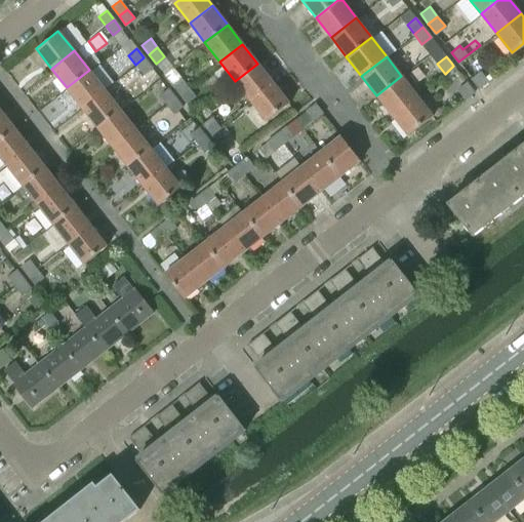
[(151,67),(144,57),(135,65),(143,74),(151,67)]
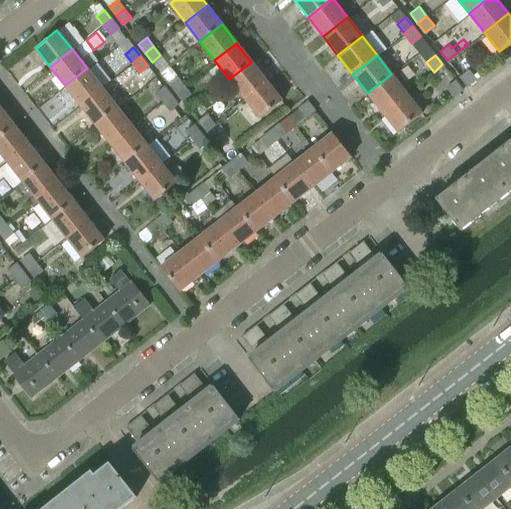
[(266,80),(251,62),(229,79),(244,98),(266,80)]
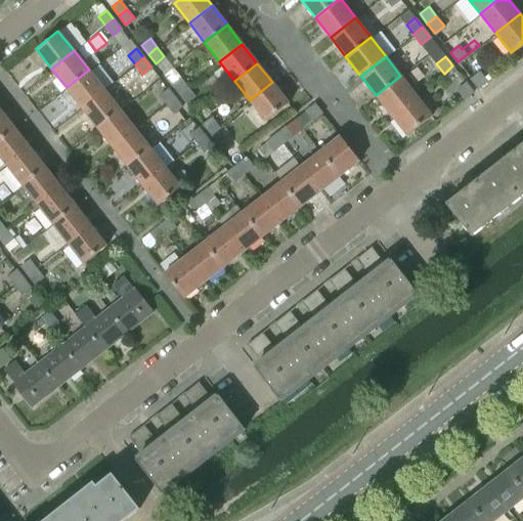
[(67,87),(82,106),(104,89),(89,70),(67,87)]
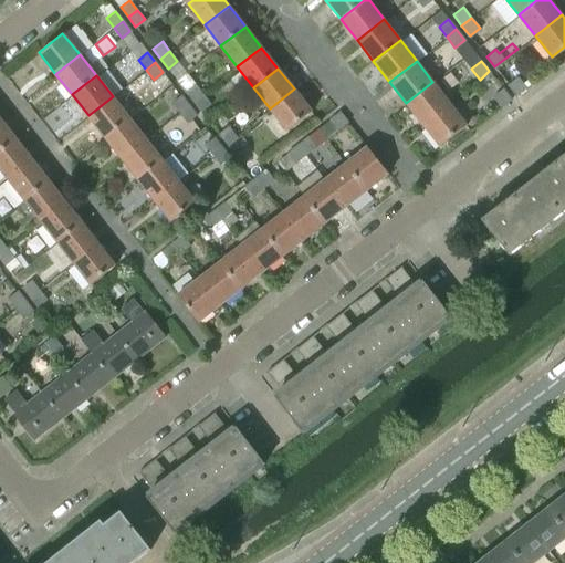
[(508,83),(515,94),(525,86),(518,75),(508,83)]
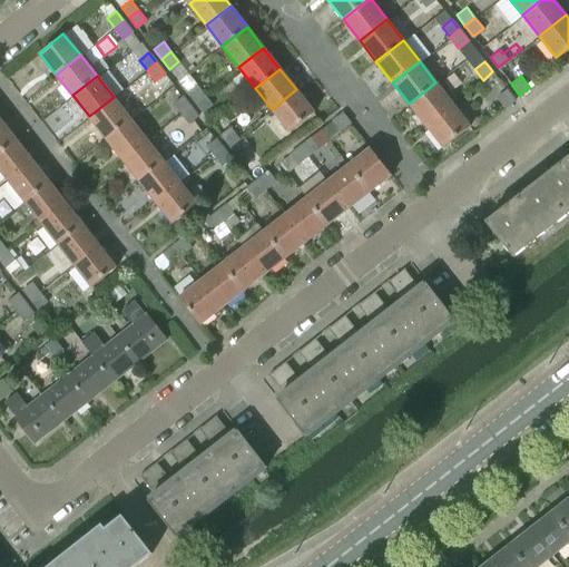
[(409,104),(425,125),(452,104),(435,82),(409,104)]
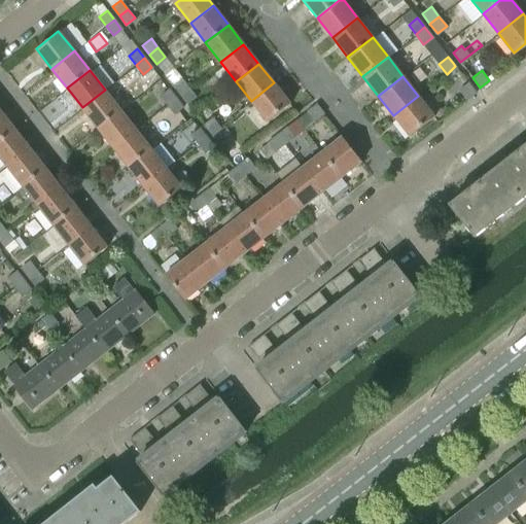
[(180,94),(188,86),(181,77),(173,84),(180,94)]
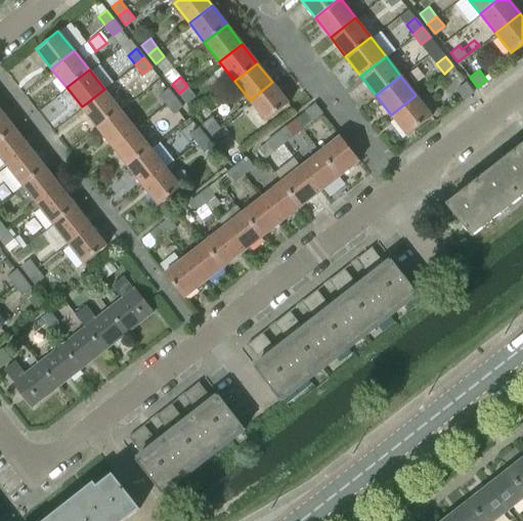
[(464,98),(473,91),(465,81),(455,88),(464,98)]
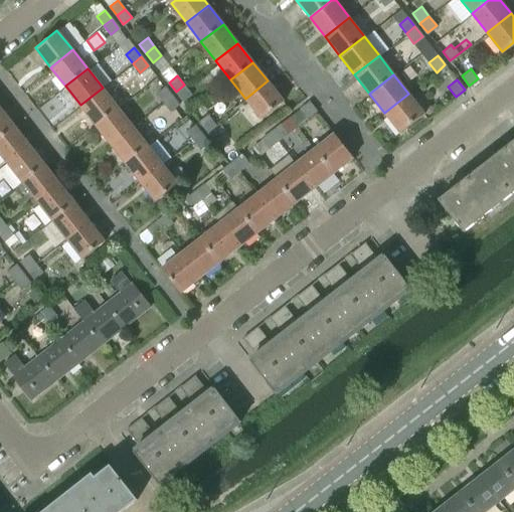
[(283,101),(268,80),(245,99),(261,118),(283,101)]
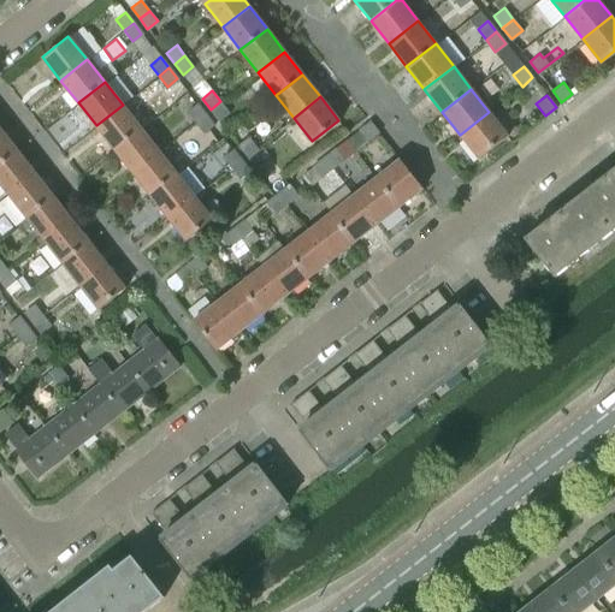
[(229,112),(220,101),(211,110),(219,119),(229,112)]
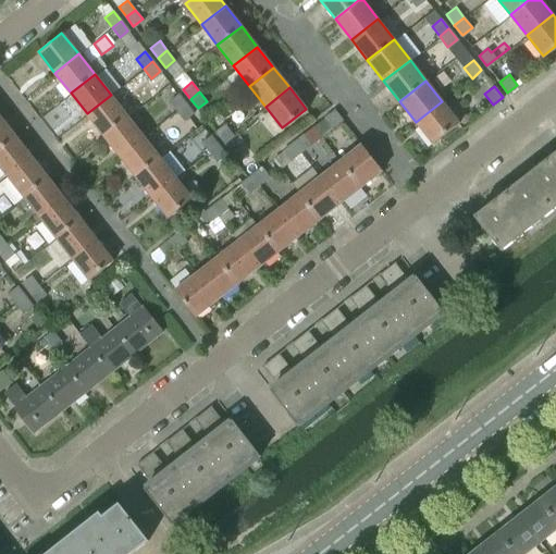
[(176,110),(185,102),(177,94),(169,100),(176,110)]
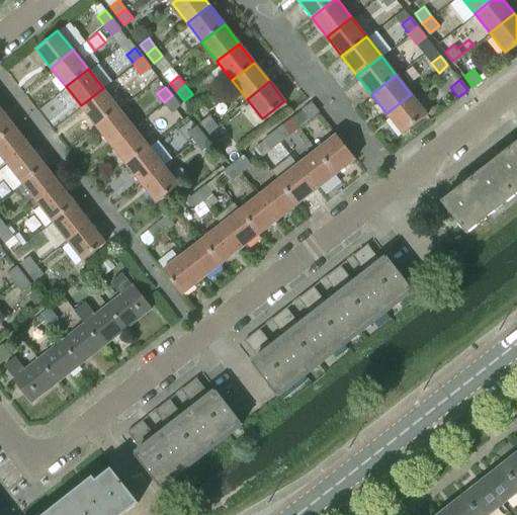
[(117,107),(103,88),(81,105),(95,124),(117,107)]
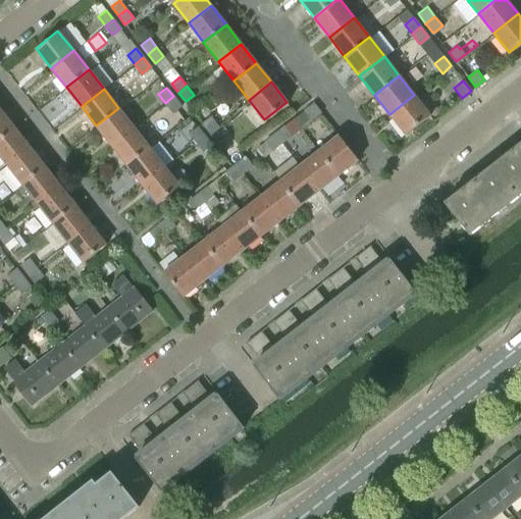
[(430,114),(414,95),(389,114),(405,134),(430,114)]
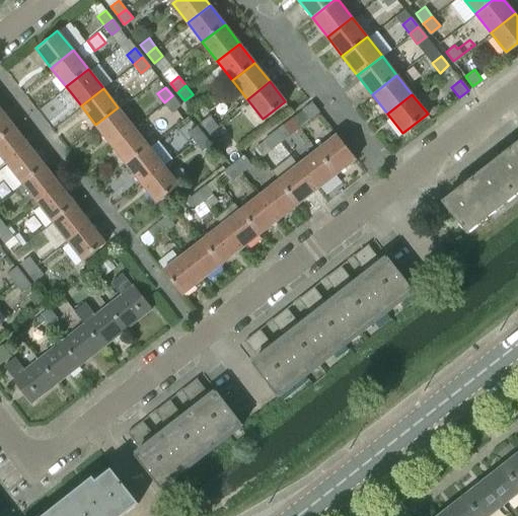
[(179,104),(172,95),(164,102),(171,111),(179,104)]
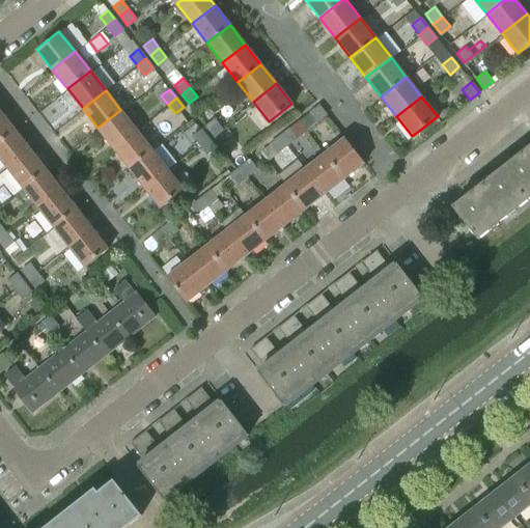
[(318,104),(308,111),(315,120),(326,113),(318,104)]
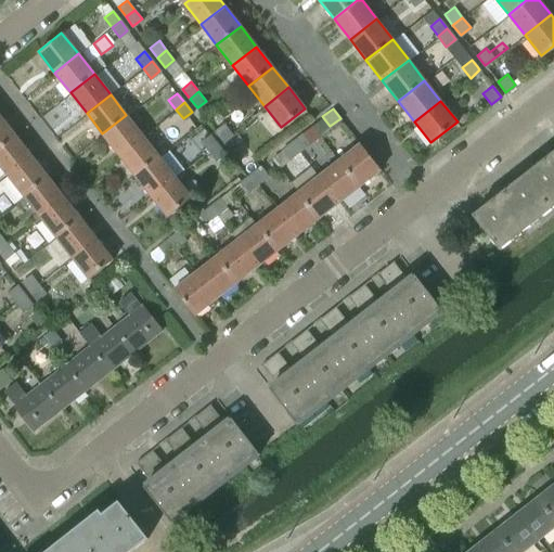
[(102,133),(118,154),(142,136),(126,115),(102,133)]
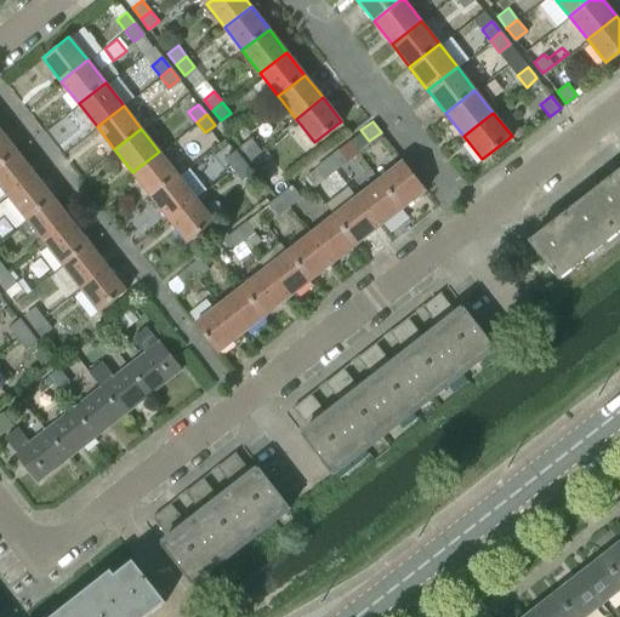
[(0,164),(17,152),(0,130),(0,164)]
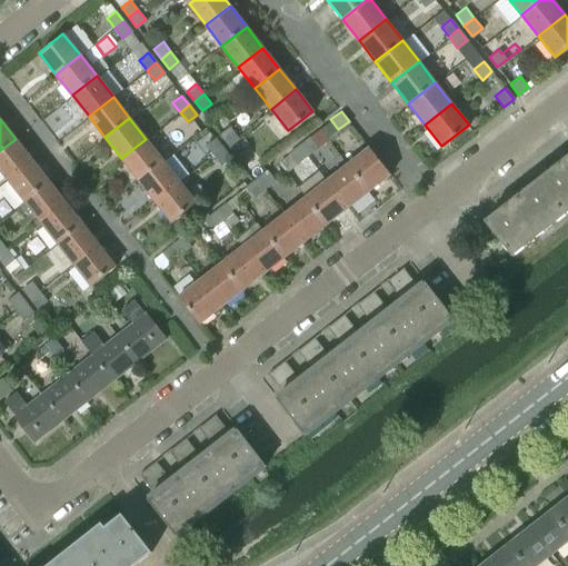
[(229,126),(220,133),(227,144),(237,136),(229,126)]
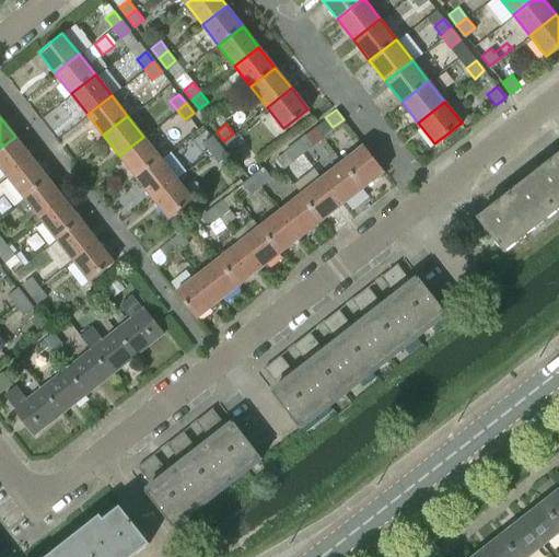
[(240,143),(233,134),(223,141),(231,150),(240,143)]
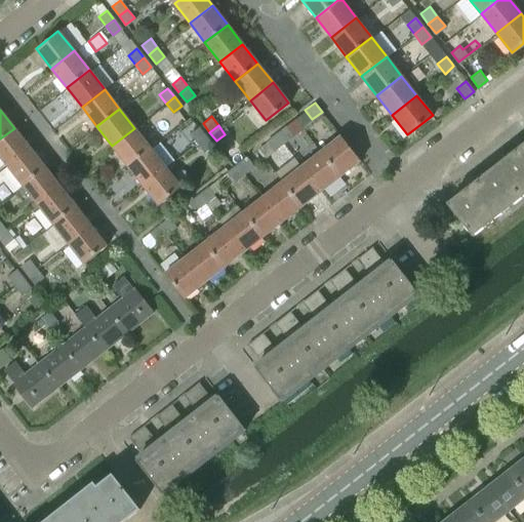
[(275,133),(282,143),(292,135),(285,125),(275,133)]
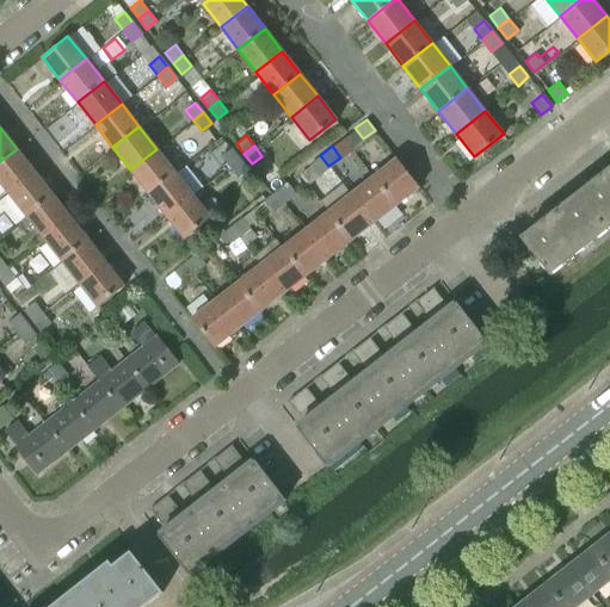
[(239,158),(230,148),(230,147),(221,155),(229,166),(239,158)]
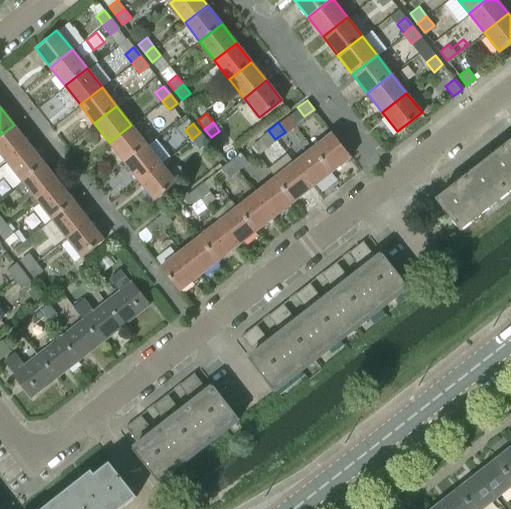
[(0,152),(7,161),(29,144),(14,125),(0,135),(0,152)]
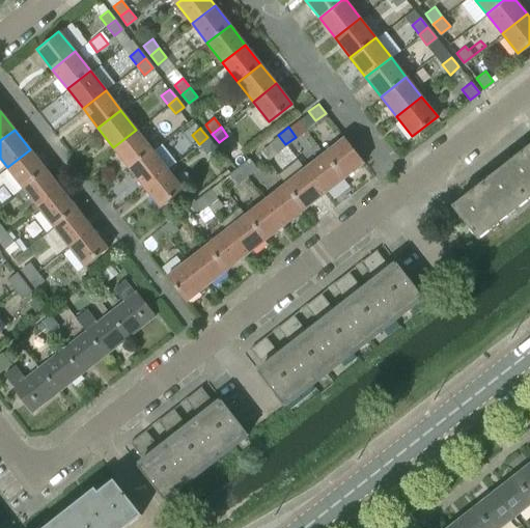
[(151,149),(136,130),(113,147),(129,167),(151,149)]
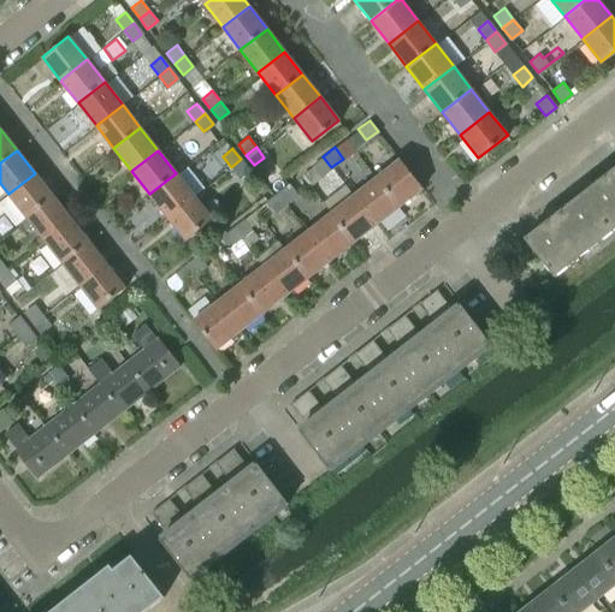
[(613,231),(614,227),(614,162),(608,154),(597,164),(605,174),(583,192),(613,231)]
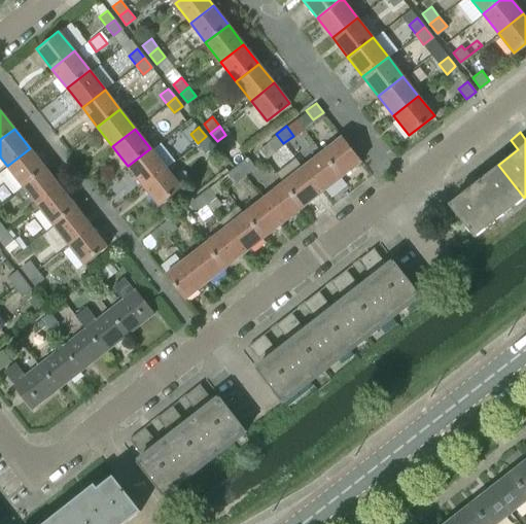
[(276,134),(267,141),(274,150),(283,143),(276,134)]
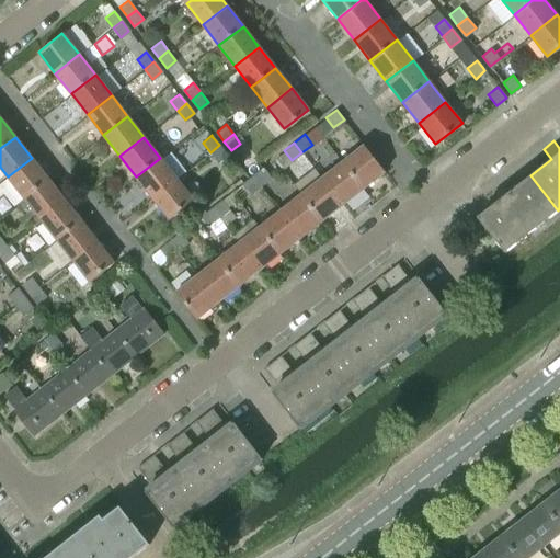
[(364,144),(342,160),(364,189),(385,171),(364,144)]
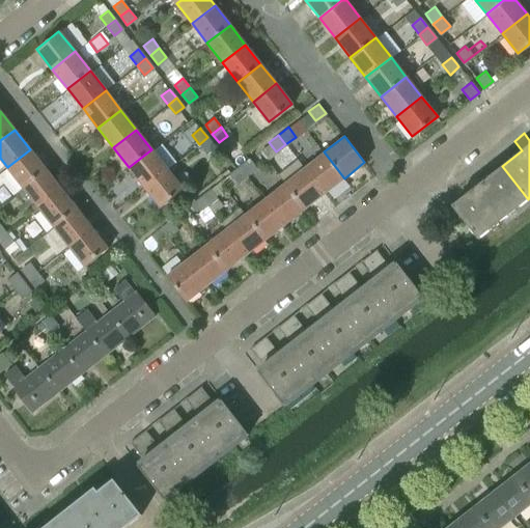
[(215,146),(207,137),(199,144),(206,154),(215,146)]
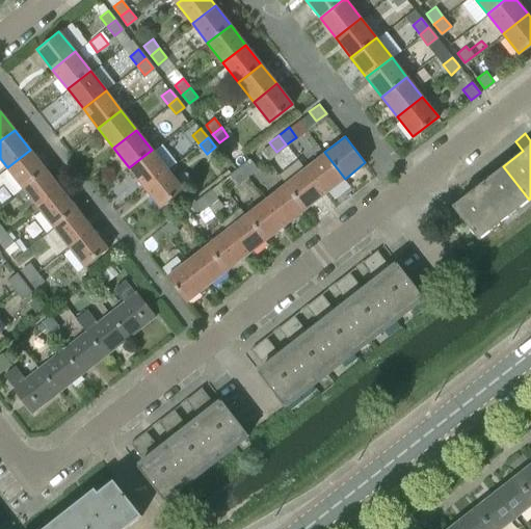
[(46,169),(30,150),(7,167),(23,187),(46,169)]
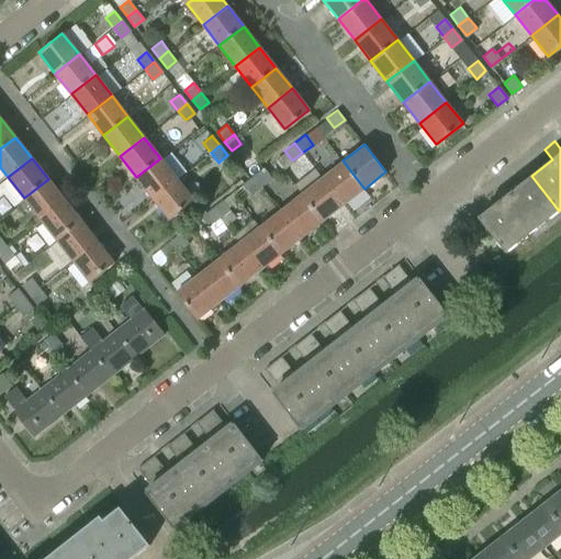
[(136,177),(153,198),(177,179),(160,158),(136,177)]
